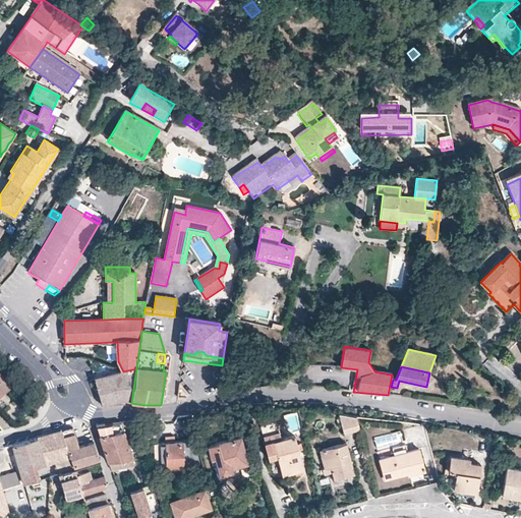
[(131,403),(136,368),(123,371),(105,377),(96,380),(103,406),(124,401),(131,403)]
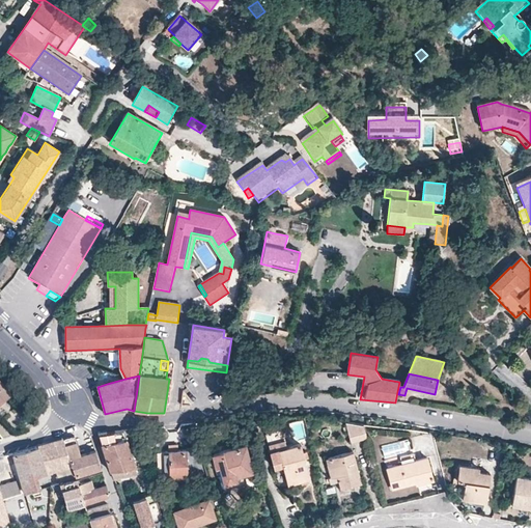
[(0,407),(9,398),(0,388),(0,407)]
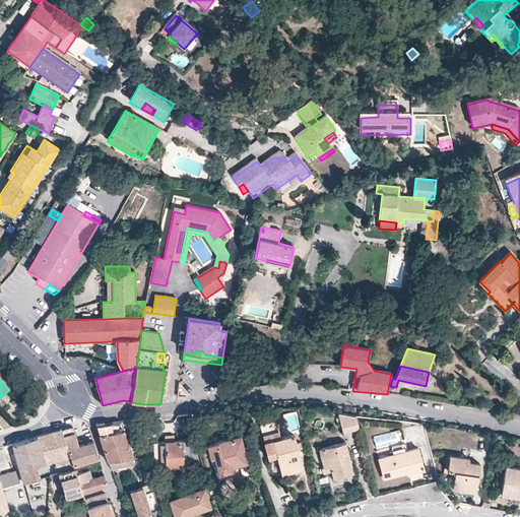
[(360,431),(355,418),(338,415),(343,436),(360,431)]
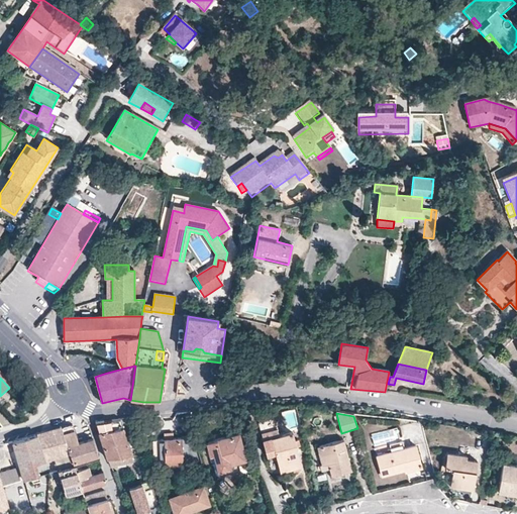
[(140,443),(132,419),(95,423),(107,458),(111,468),(133,465),(132,456),(129,446),(140,443)]
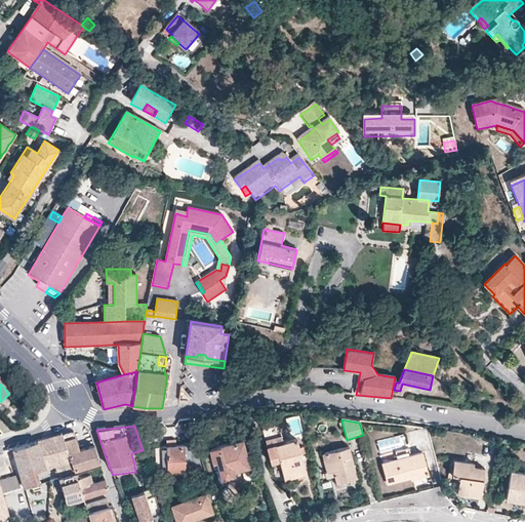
[(73,432),(62,435),(70,462),(74,472),(99,464),(93,447),(79,451),(73,432)]
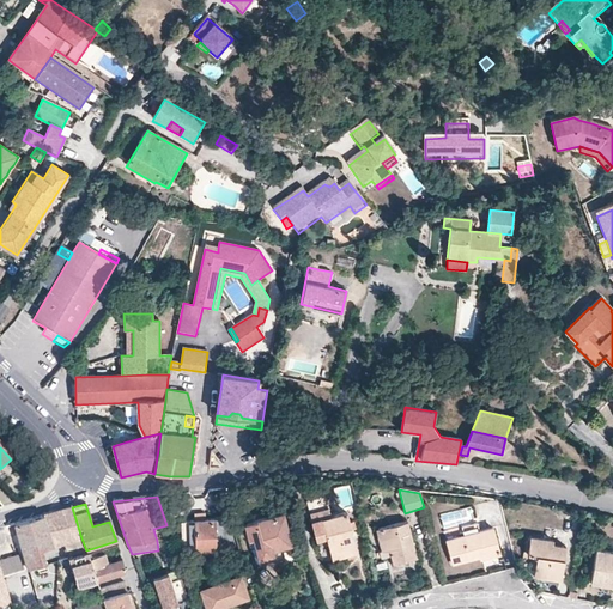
[(82,539),(72,507),(71,509),(66,510),(60,519),(56,517),(55,512),(43,516),(54,547),(64,544),(82,539)]
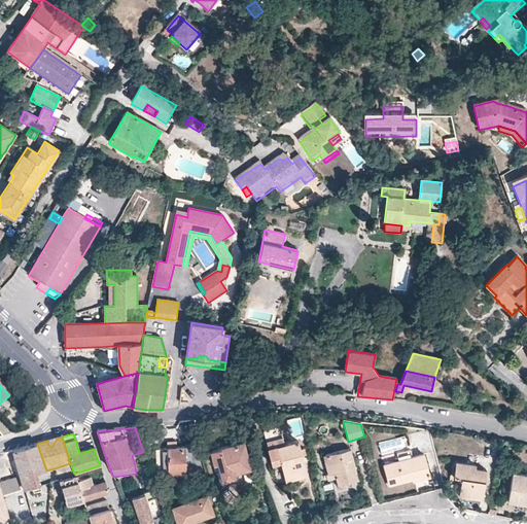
[(51,447),(57,439),(47,441),(48,445),(51,447)]
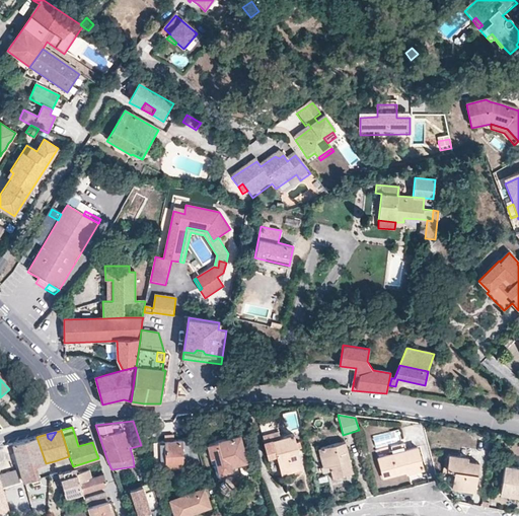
[(303,471),(297,450),(296,444),(293,436),(281,439),(279,432),(262,436),(268,459),(277,456),(277,459),(282,476),(303,471)]
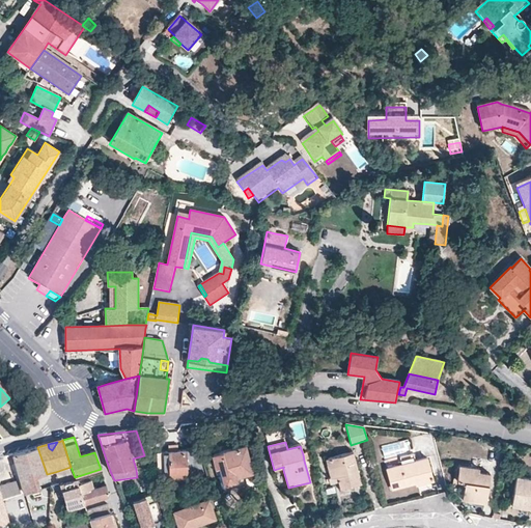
[(252,473),(244,446),(213,454),(216,467),(220,466),(225,485),(236,482),(234,477),(252,473)]
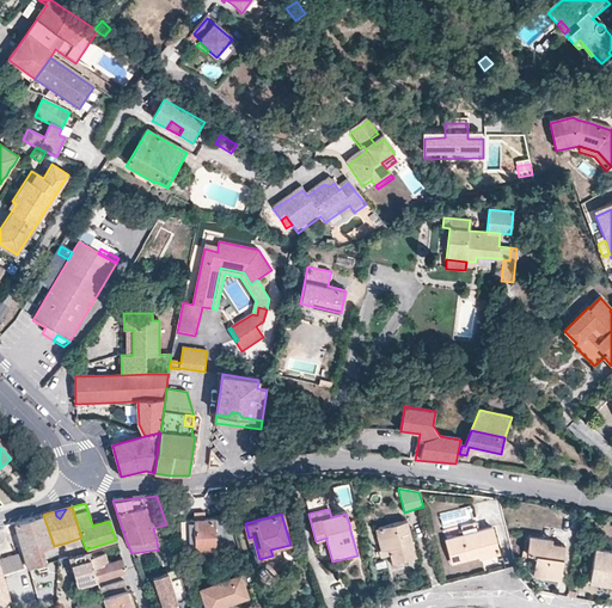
[(54,546),(43,515),(14,523),(28,570),(37,566),(46,564),(42,550),(54,546)]
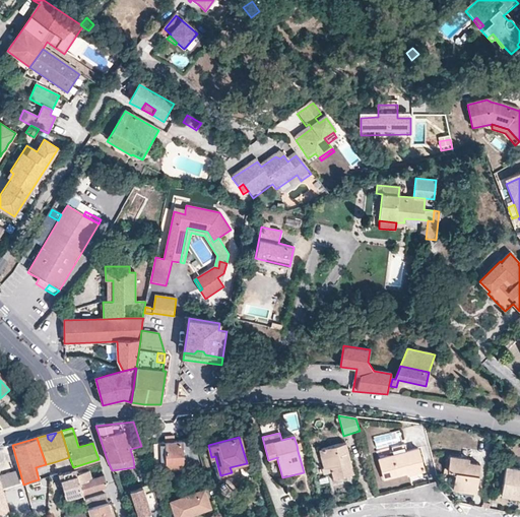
[(184,468),(183,443),(175,443),(165,443),(153,444),(154,469),(184,468)]
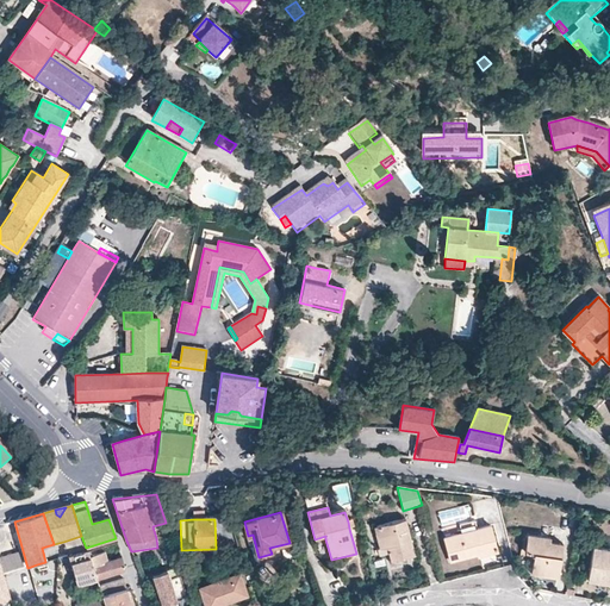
[(416,558),(405,522),(373,530),(380,551),(386,550),(387,554),(391,564),(416,558)]
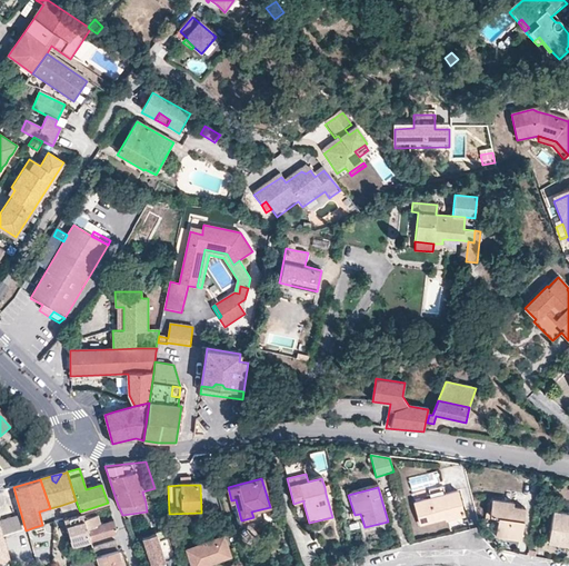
[(463,515),(457,493),(445,496),(442,488),(428,492),(431,500),(415,505),(420,527),(445,520),(447,519),(446,517),(450,516),(451,518),(463,515)]
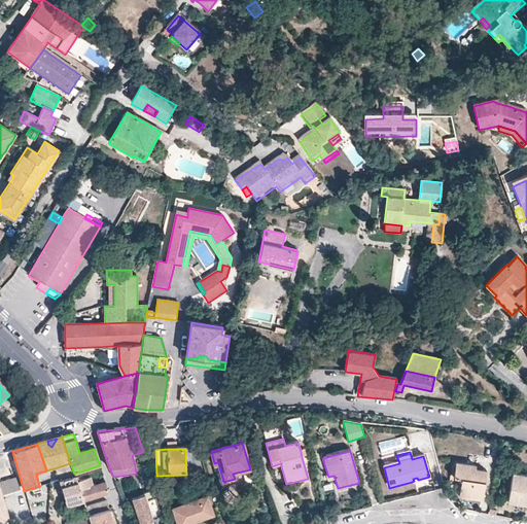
[(146,462),(144,455),(138,457),(140,463),(146,462)]
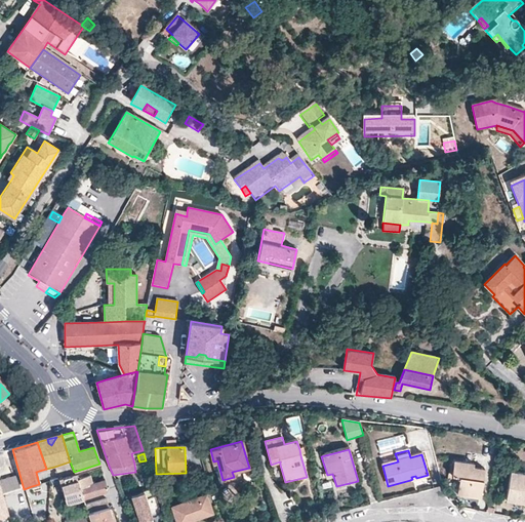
[(223,480),(217,460),(213,462),(217,481),(219,483),(221,484),(234,481),(234,477),(223,480)]
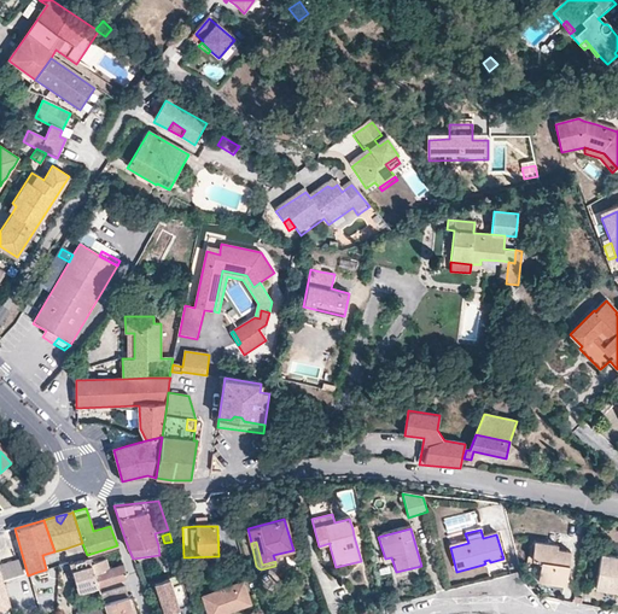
[(87,555),(82,543),(64,549),(69,563),(87,557),(87,555)]
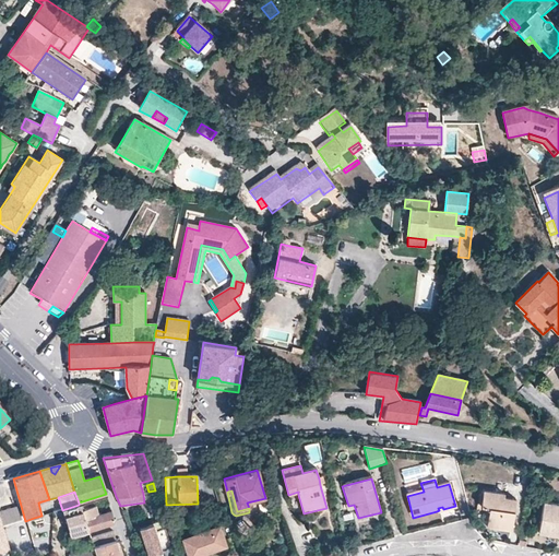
[(488,515),(489,509),(482,508),(484,493),(479,492),(477,513),(488,515)]
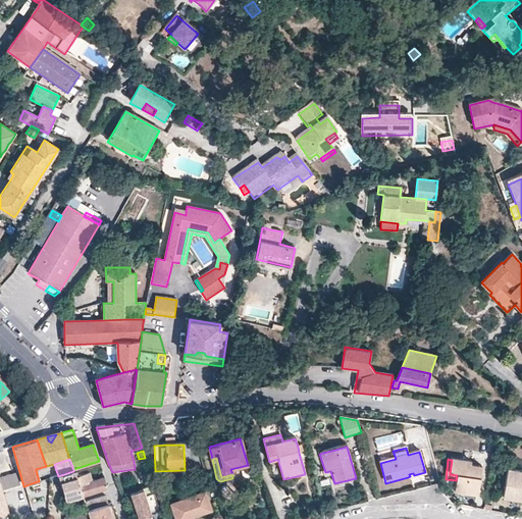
[(478,497),(481,468),(470,466),(471,462),(452,460),(450,474),(457,475),(456,480),(455,494),(478,497)]
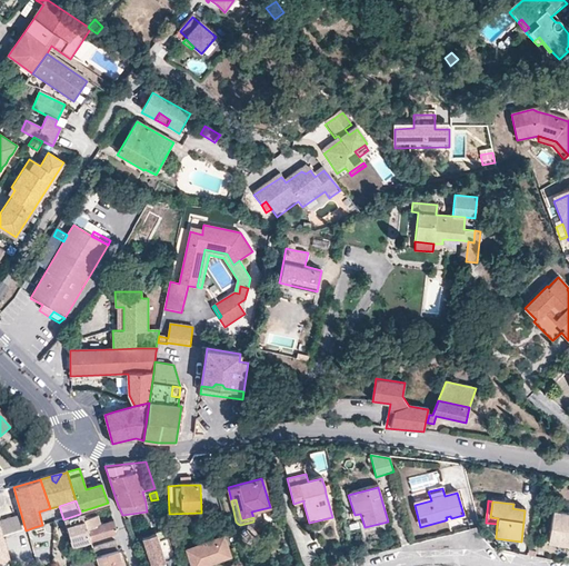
[(117,533),(112,520),(98,524),(92,526),(90,518),(96,516),(95,510),(81,514),(83,519),(90,540),(117,533)]
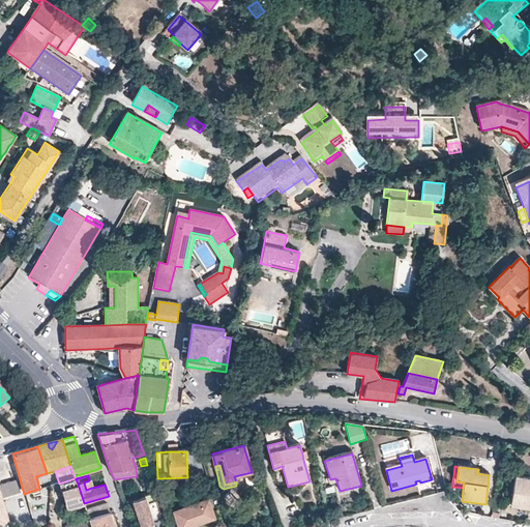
[(529,479),(516,477),(510,507),(529,510),(529,508),(529,505),(529,479)]
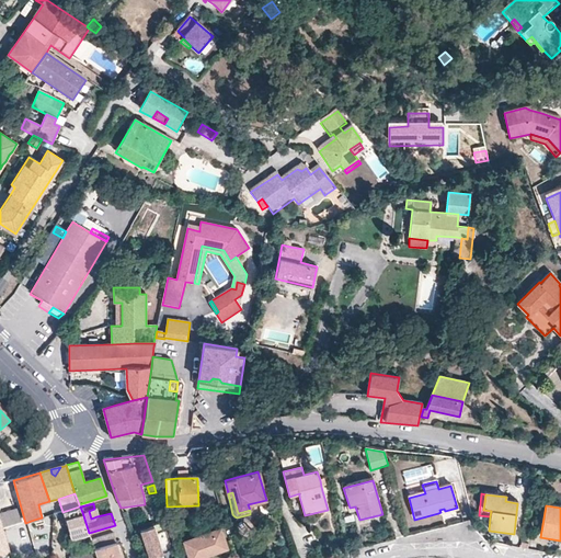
[(89,533),(82,512),(80,507),(79,507),(63,512),(70,538),(89,533)]
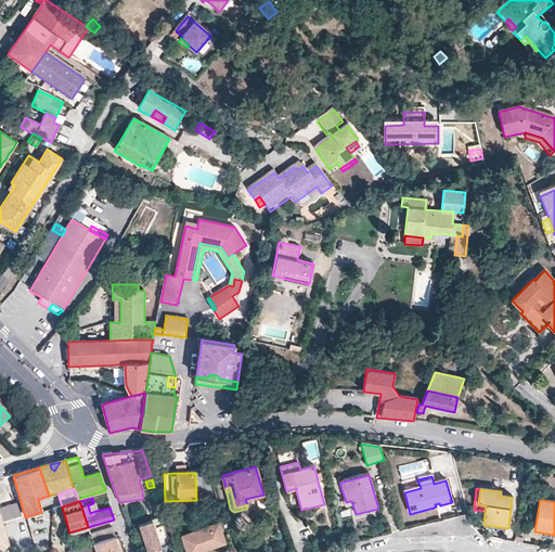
[(22,518),(18,506),(0,511),(0,515),(2,524),(22,518)]
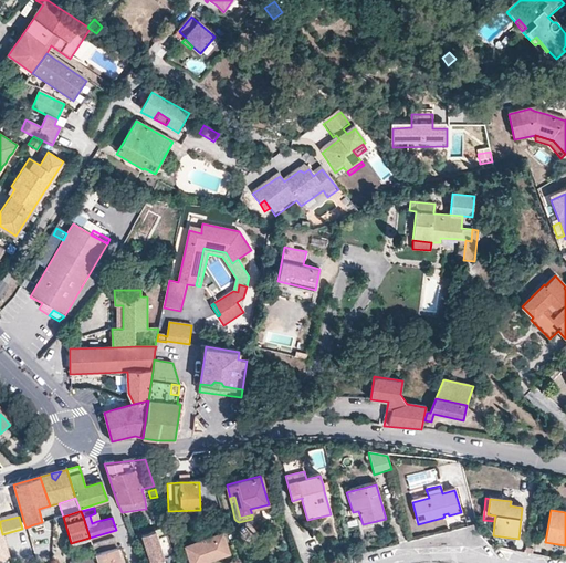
[(2,534),(0,525),(0,559),(9,556),(2,534)]
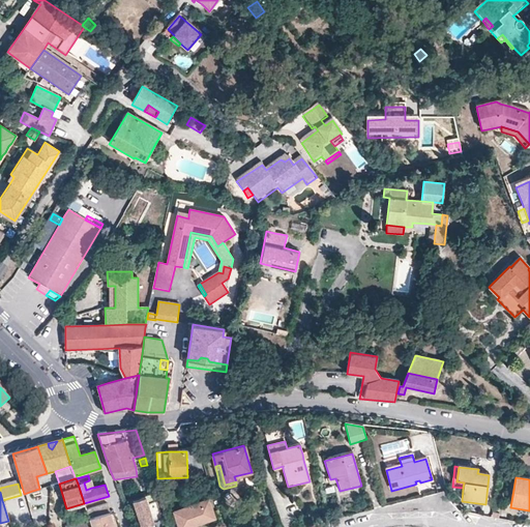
[(163,523),(156,505),(148,508),(145,501),(133,505),(140,526),(153,526),(153,525),(163,523)]
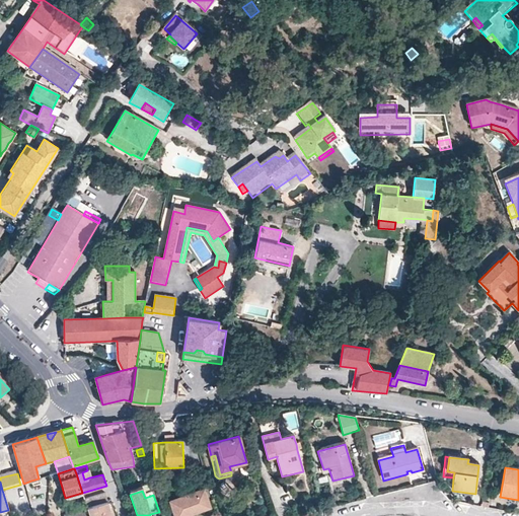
[(198,515),(211,511),(204,492),(169,504),(170,507),(173,515),(198,515)]
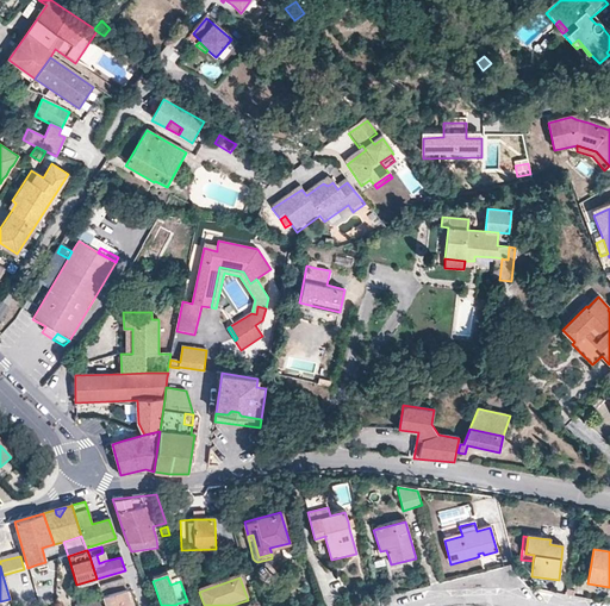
[(131,605),(124,582),(100,589),(105,605),(131,605)]
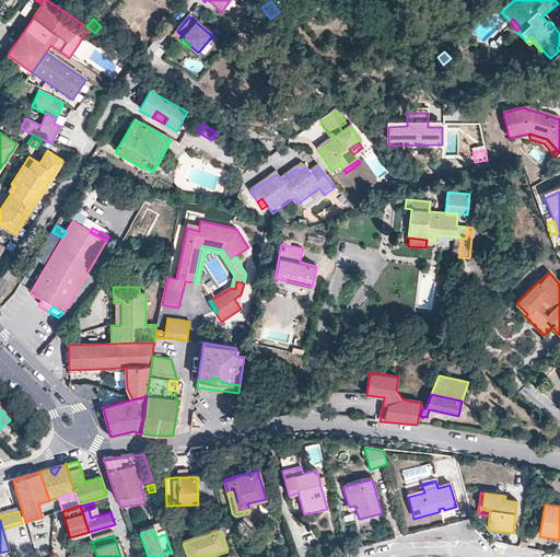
[(187,556),(184,547),(175,550),(176,556),(187,556)]
